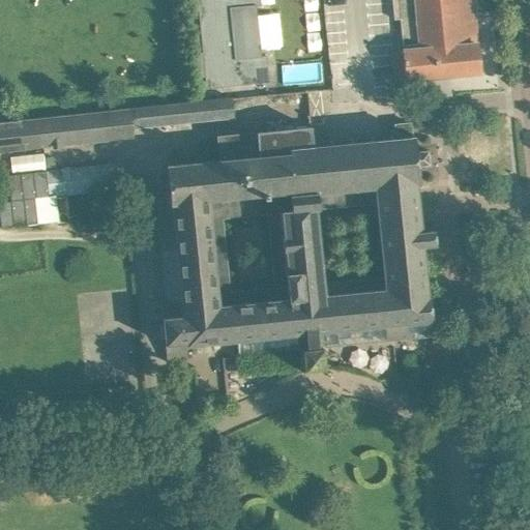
[(196,0),(202,52),(192,53),(195,79),(205,78),(206,88),(268,82),(265,56),(260,56),(256,5),(260,5),(260,0),(196,0)]
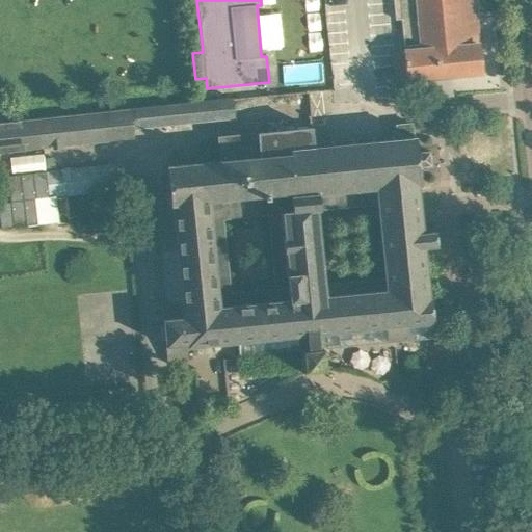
[(393,53),(396,81),(481,73),(474,0),(393,0),(395,20),(401,19),(404,51),(403,51),(403,52),(393,53)]
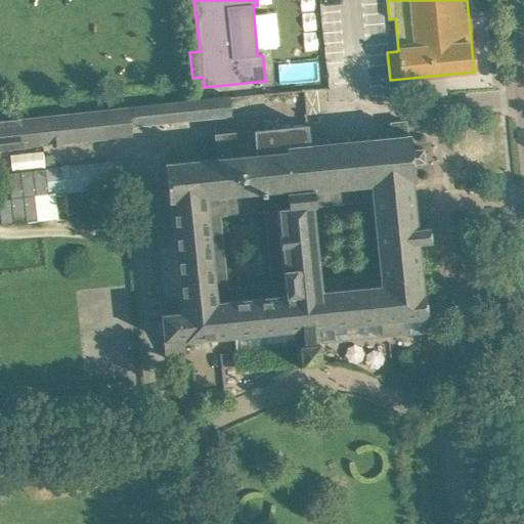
[(0,148),(130,135),(130,127),(230,116),(228,96),(0,121),(0,148)]
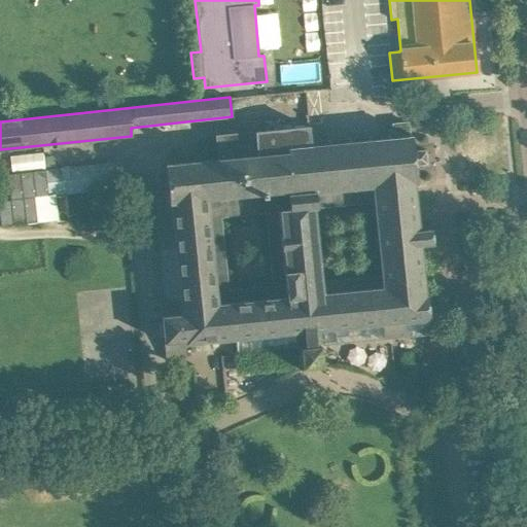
[(215,135),(217,160),(217,161),(257,156),(261,191),(260,191),(261,200),(413,185),(414,185),(414,181),(415,181),(413,167),(428,165),(426,149),(412,151),(410,136),(408,123),(392,124),(393,134),(309,142),(308,126),(215,135)]
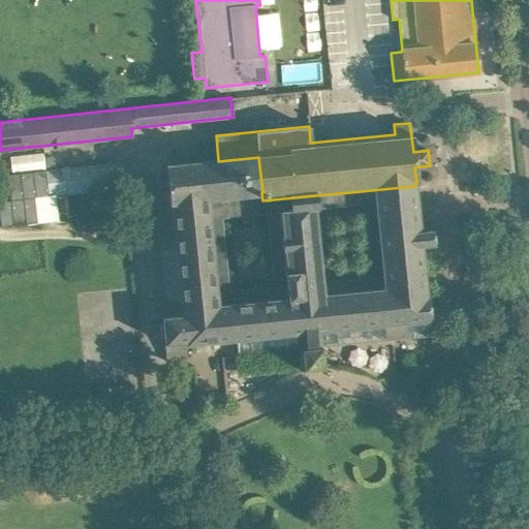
[(385,341),(406,339),(405,322),(430,320),(427,296),(426,296),(421,245),(433,244),(432,229),(419,230),(414,186),(262,200),(261,192),(262,192),(258,157),(218,161),(218,160),(165,165),(169,201),(170,201),(173,227),(157,229),(159,250),(175,248),(181,315),(161,317),(163,344),(184,342),(184,345),(236,340),(237,354),(301,348),(303,368),(322,367),(320,346),(315,347),(314,332),(322,331),(323,339),(332,338),(332,331),(384,324),(385,341)]
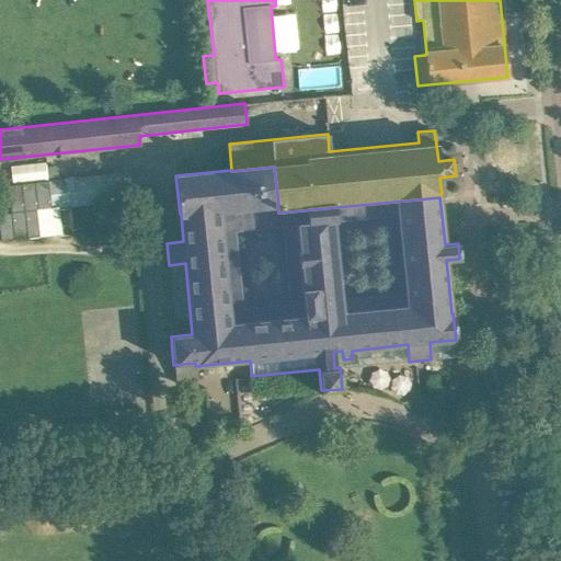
[(47,181),(8,185),(11,213),(37,209),(50,208),(47,181)]
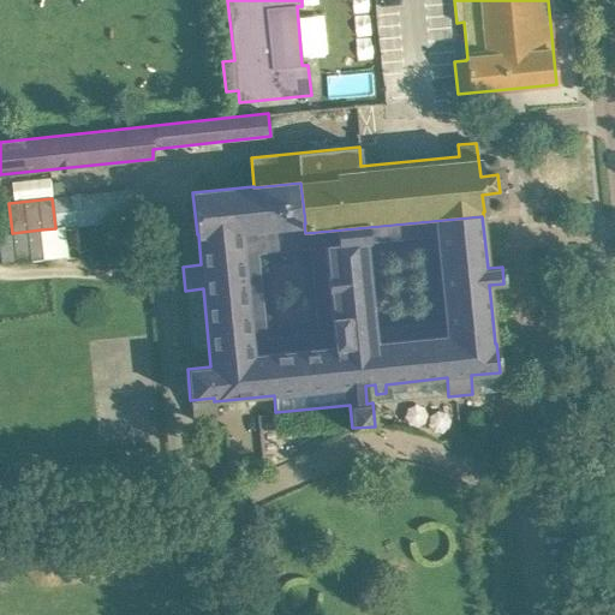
[(65,228),(61,228),(64,256),(64,258),(79,257),(77,227),(65,228)]
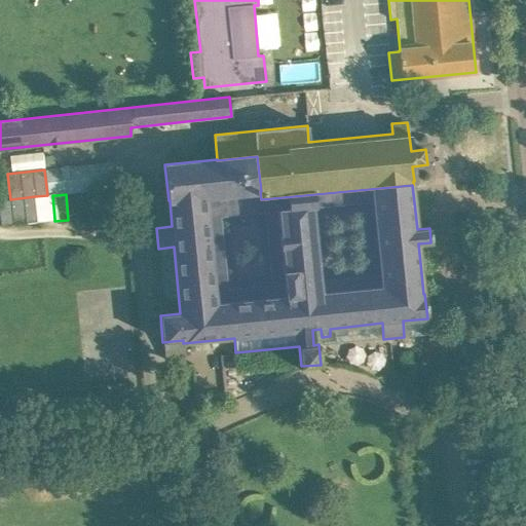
[(10,199),(0,199),(0,224),(0,226),(38,221),(35,196),(10,199)]
